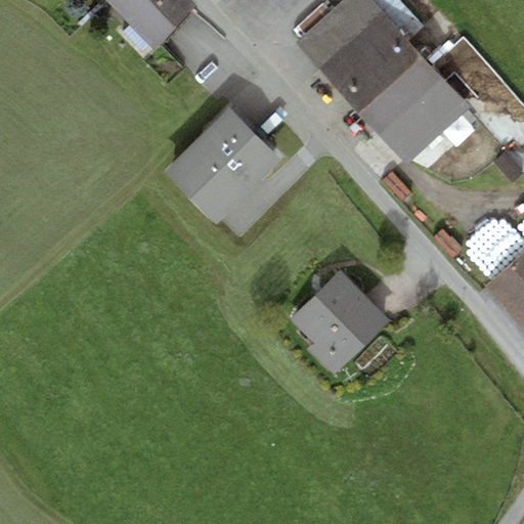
[(131,0),(105,0),(119,12),(131,0)]
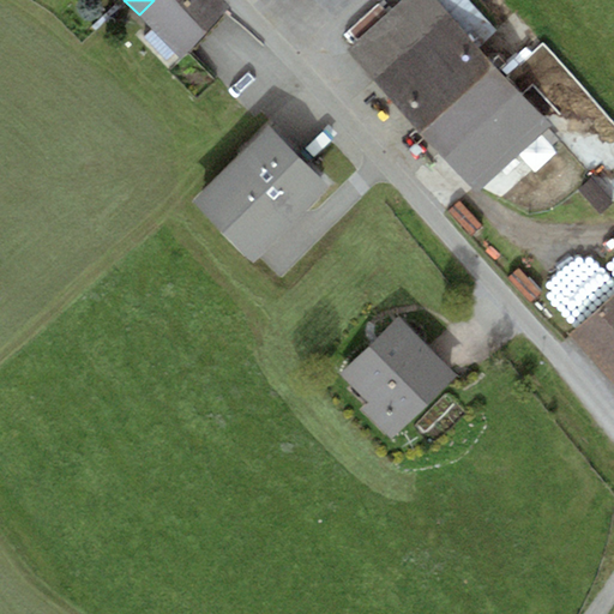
[(232,5),(226,0),(154,0),(139,14),(180,56),(232,5)]
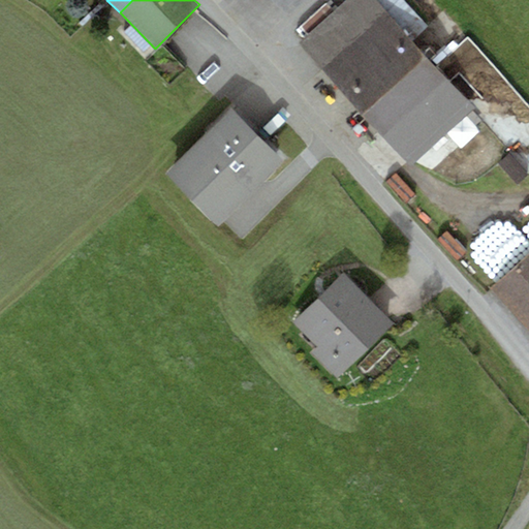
[(378,0),(345,0),(301,41),(411,163),(475,106),(378,0)]
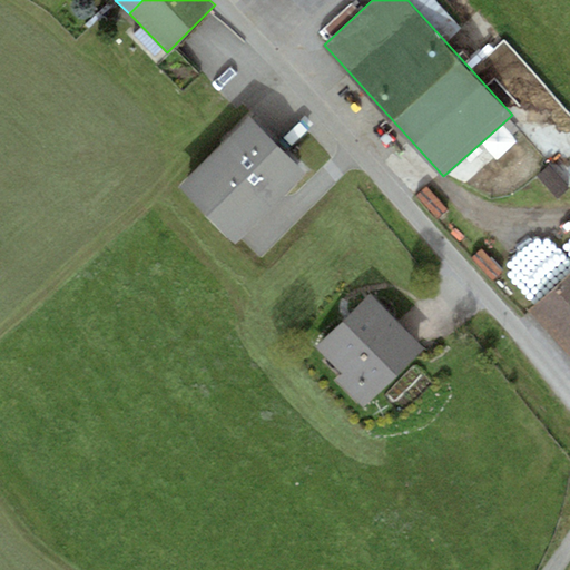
[(249,116),(180,186),(235,241),(305,172),(249,116)]
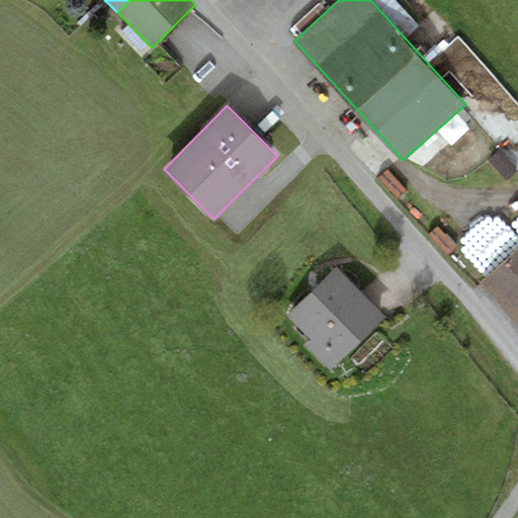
[(517,249),(483,281),(517,320),(517,249)]
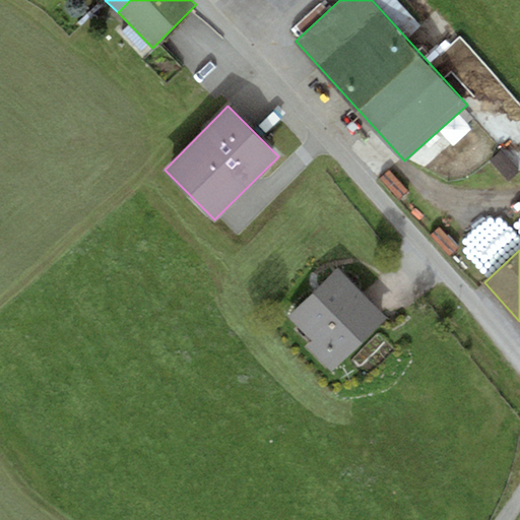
[(338,268),(289,316),(313,339),(306,346),(331,372),(387,317),(338,268)]
